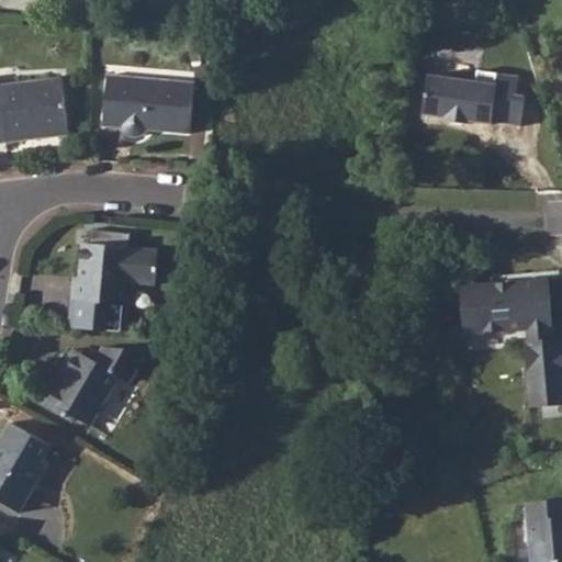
[(204,31),(188,34),(193,62),(209,58),(204,31)]
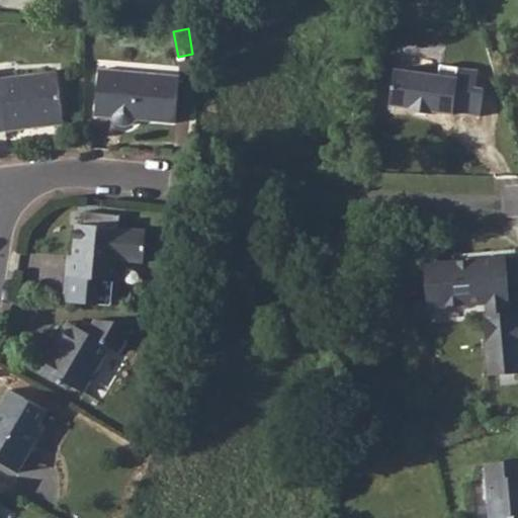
[(476,88),(479,72),(440,66),(438,77),(396,71),(390,105),(410,108),(410,110),(434,114),(434,112),(453,115),(454,112),(480,116),(483,89),(476,88)]
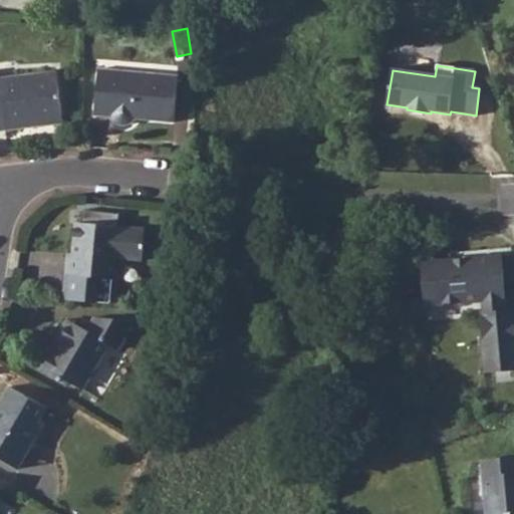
[(175,122),(179,76),(98,69),(94,115),(112,116),(115,121),(118,124),(121,125),(126,125),(129,125),(132,123),(135,121),(136,119),(175,122)]
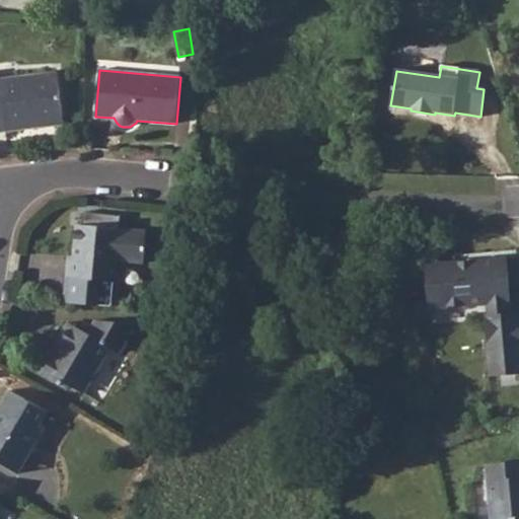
[(0,132),(64,125),(57,72),(1,79),(0,72),(0,132)]
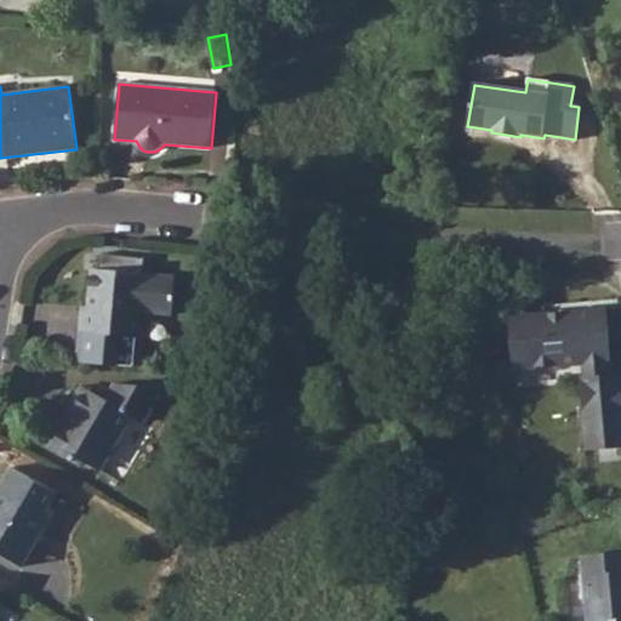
[(174,315),(176,277),(144,274),(146,258),(100,254),(98,271),(92,269),(89,307),(83,307),(77,363),(117,366),(120,336),(137,337),(138,337),(141,312),(174,315)]
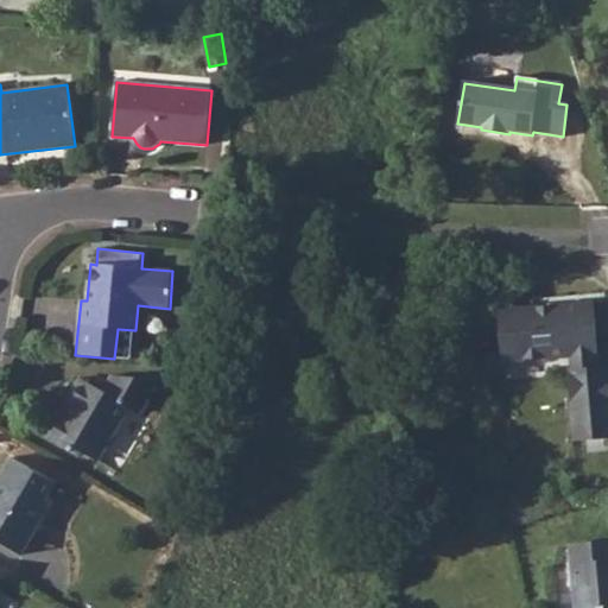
[(226,254),(209,253),(208,264),(225,265),(226,254)]
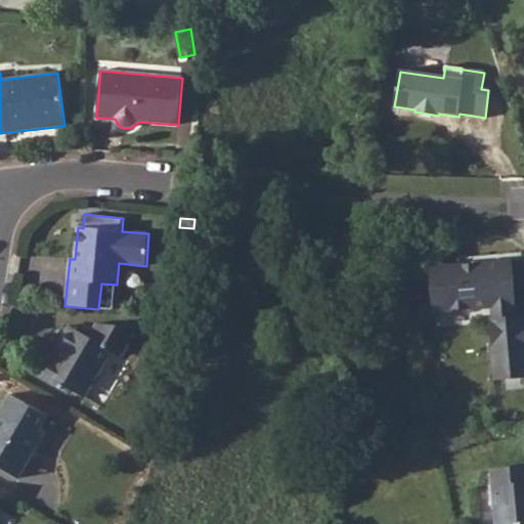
[(516,305),(512,261),(432,270),(435,310),(492,307),(493,318),(489,319),(495,380),(523,377),(523,316),(521,316),(520,304),(516,305)]
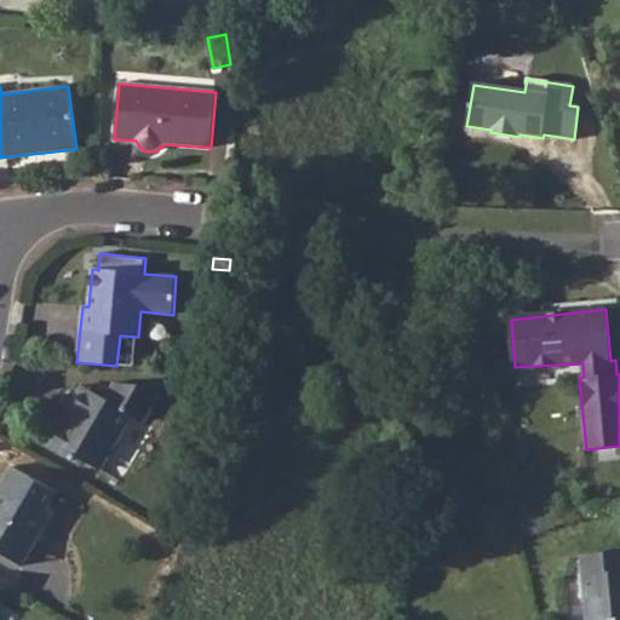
[(137,337),(120,336),(116,366),(133,367),(137,337)]
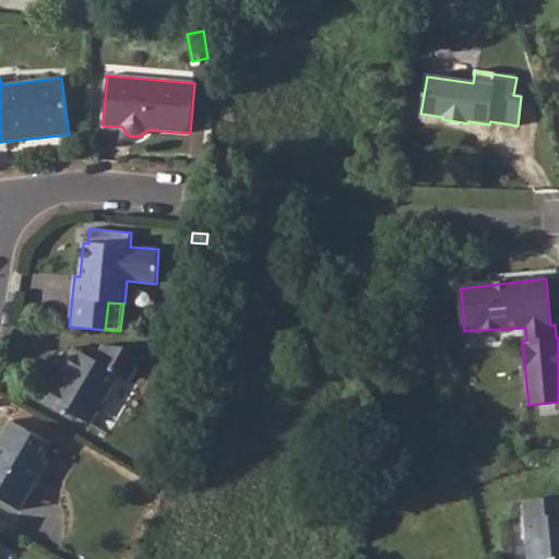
[(135,343),(131,349),(142,355),(145,348),(135,343)]
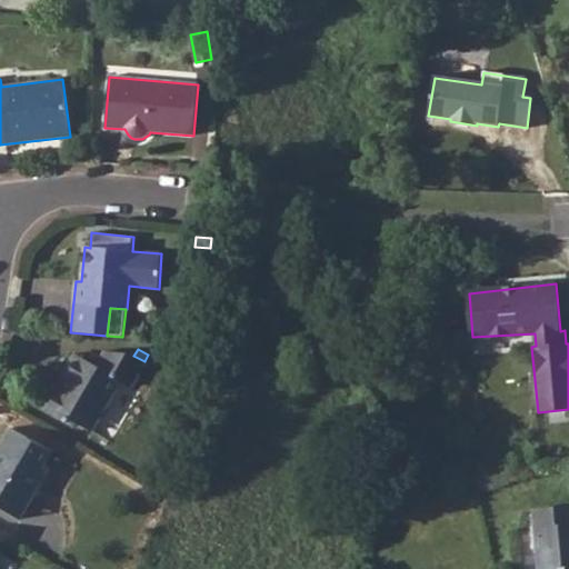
[(131,388),(147,362),(145,361),(133,356),(131,353),(106,351),(97,366),(76,353),(62,377),(69,380),(63,391),(59,389),(47,410),(68,423),(73,420),(92,431),(120,382),(131,388)]
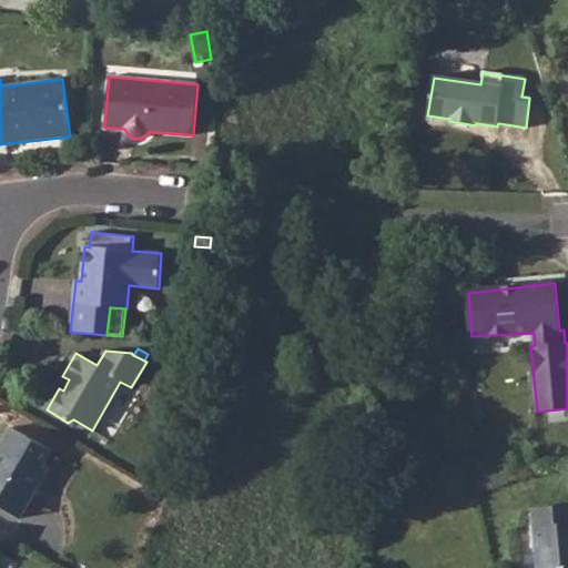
[(41,472),(52,452),(11,427),(0,446),(0,506),(12,514),(26,490),(29,492),(41,472)]
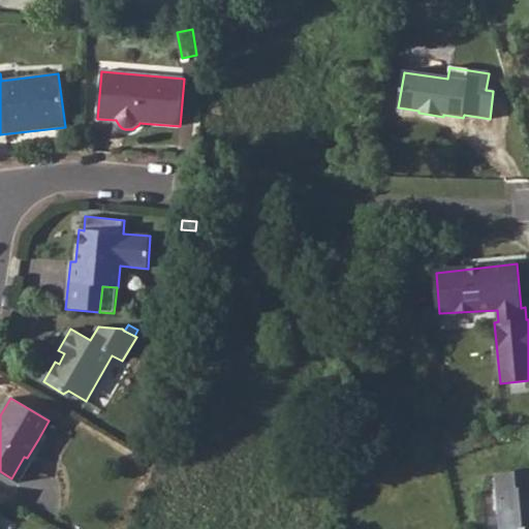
[(24,457),(11,478),(20,483),(43,442),(38,439),(27,458),(24,457)]
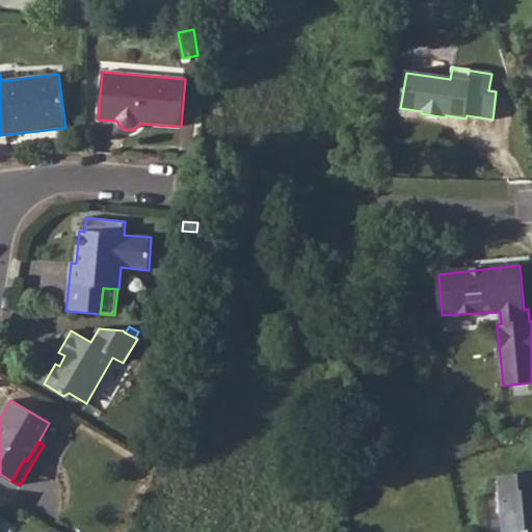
[(531,531),(531,473),(499,476),(503,531),(531,531)]
